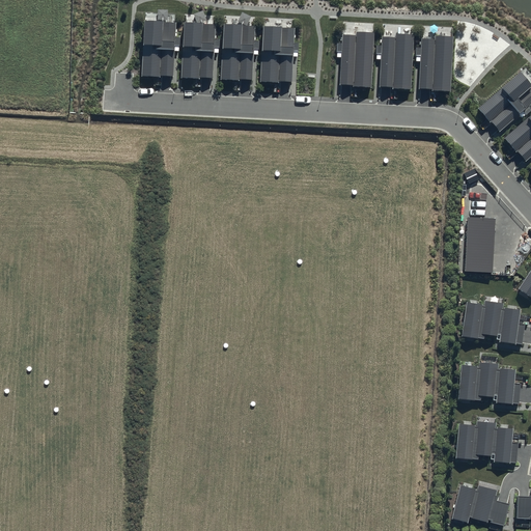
[(175,24),(144,22),(141,75),(172,77),(175,24)]
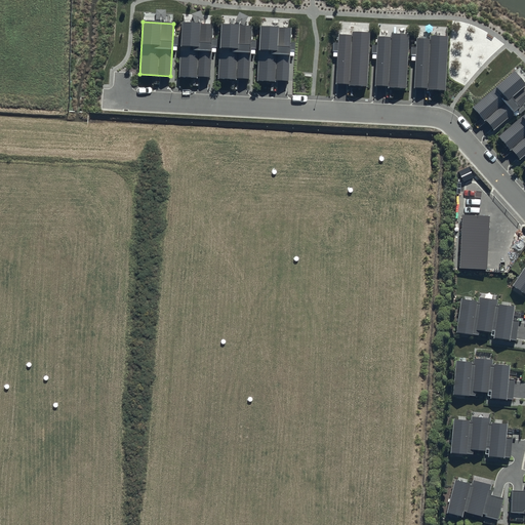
[(213,26),(182,24),(178,76),(210,78),(213,26)]
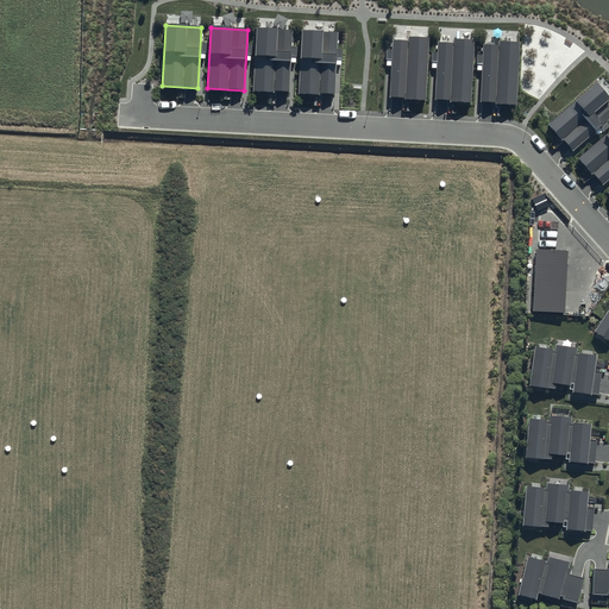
[(294,32),(257,30),(253,90),(290,93),(294,32)]
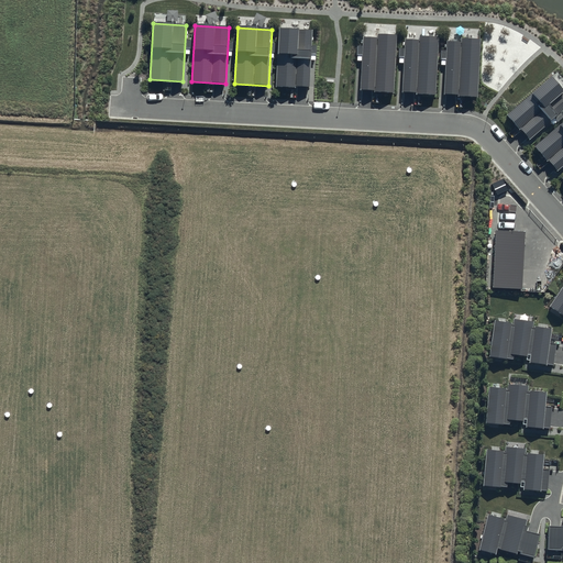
[(313,32),(279,30),(276,86),(310,88),(313,32)]
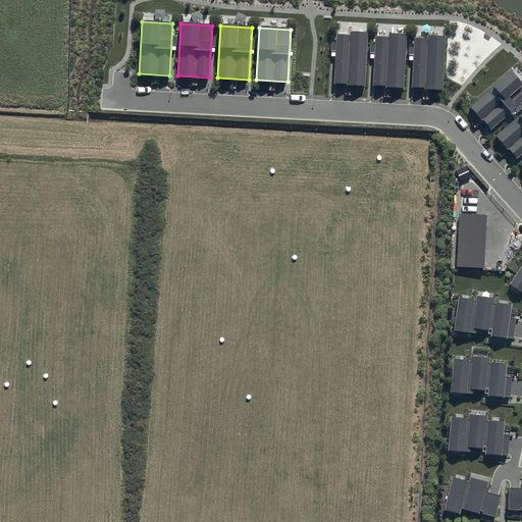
[(388,38),(377,37),(375,84),(386,85),(387,81),(405,82),(407,36),(389,35),(388,38)]
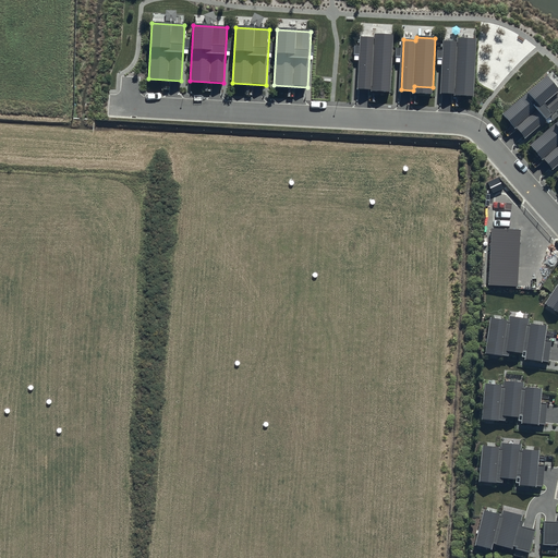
[(457,41),(445,41),(443,91),(455,92),(455,88),(474,88),(476,39),(457,38),(457,41)]
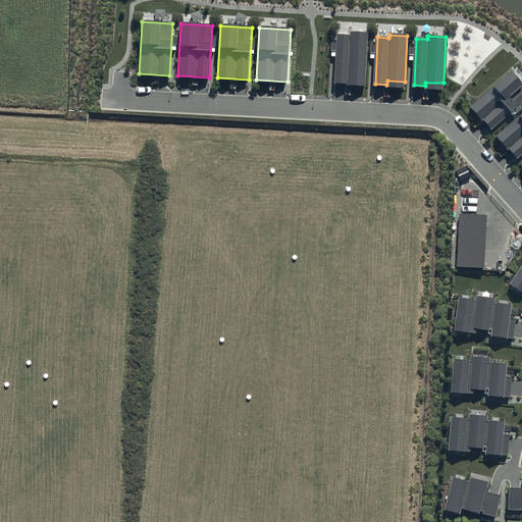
[(351,40),(340,39),(337,86),(349,86),(349,83),(367,84),(369,37),(351,37),(351,40)]
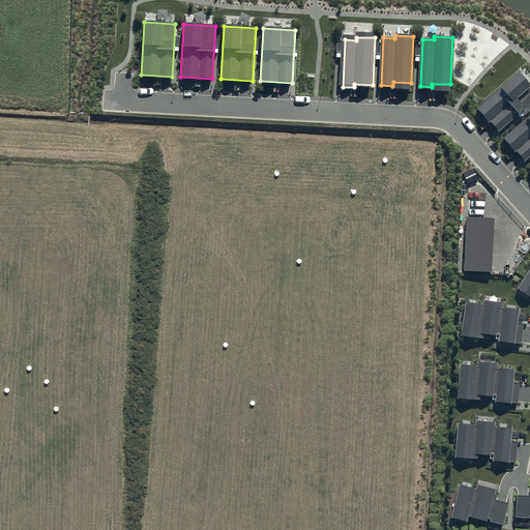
[(529,104),(529,89),(517,75),(476,109),(497,133),(529,104)]
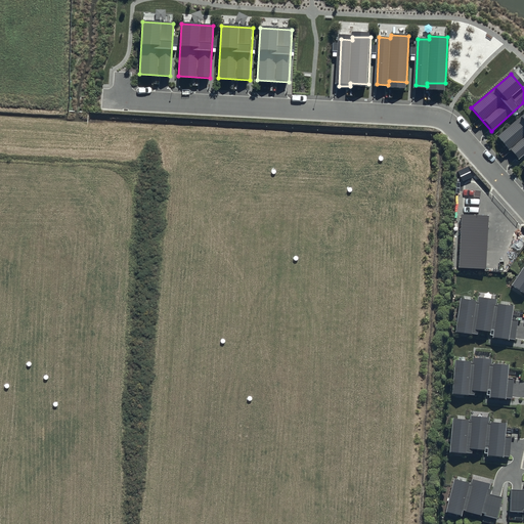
[(523,155),(523,114),(498,136),(519,160),(523,155)]
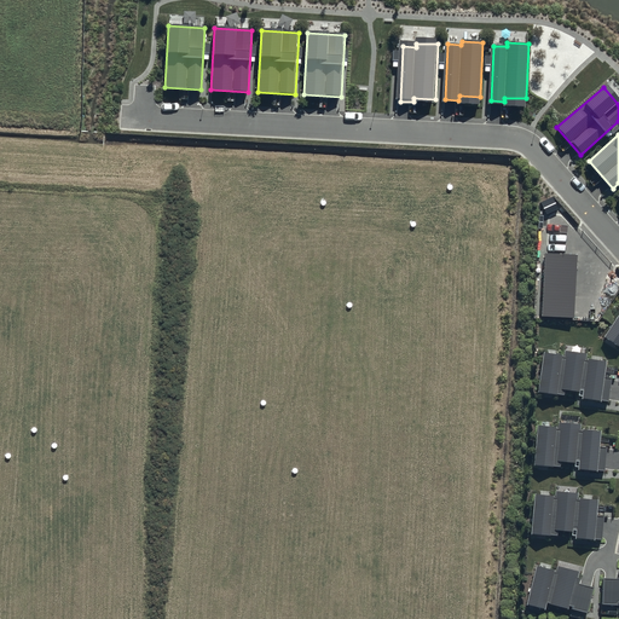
[(618,313),(605,337),(618,347),(618,346),(618,313)]
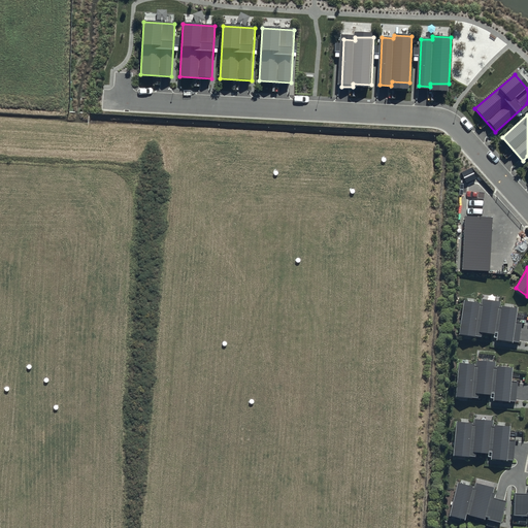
[(495,339),(517,341),(521,308),(503,305),(504,300),(485,298),(484,303),(467,300),(462,333),(480,336),(480,331),(495,333),(495,339)]
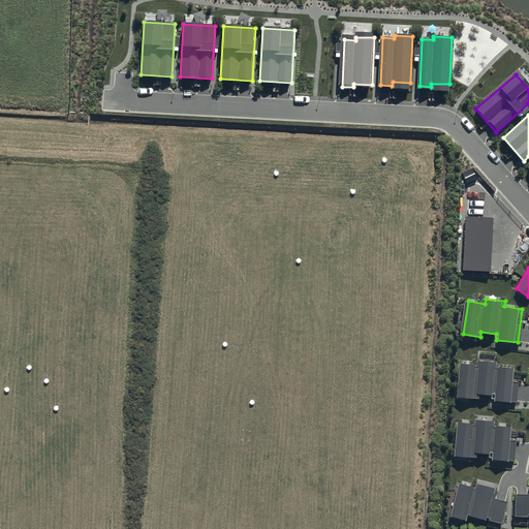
[(489,400),(510,402),(515,368),(496,366),(497,361),(477,359),(476,364),(460,363),(457,396),(473,398),(474,393),(489,394),(489,400)]
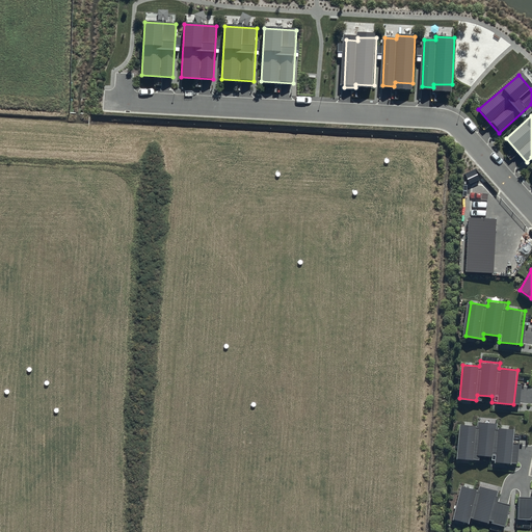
[(489,461),(511,462),(513,428),(495,427),(496,421),(476,420),(476,426),(458,425),(456,458),(474,459),(474,454),(489,455),(489,461)]
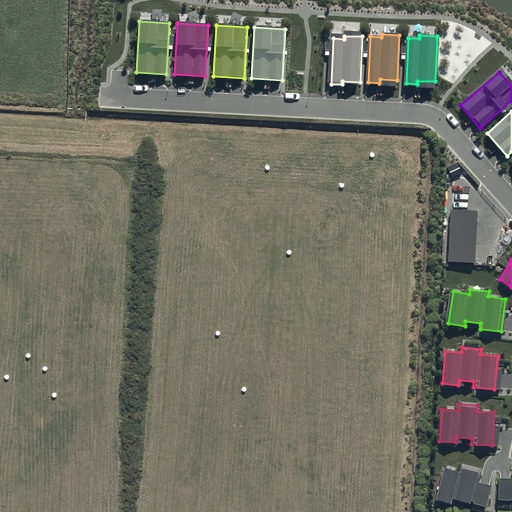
[(459,470),(444,466),(435,499),(450,503),(452,497),(485,506),(491,485),(477,482),(480,471),(460,466),(459,470)]
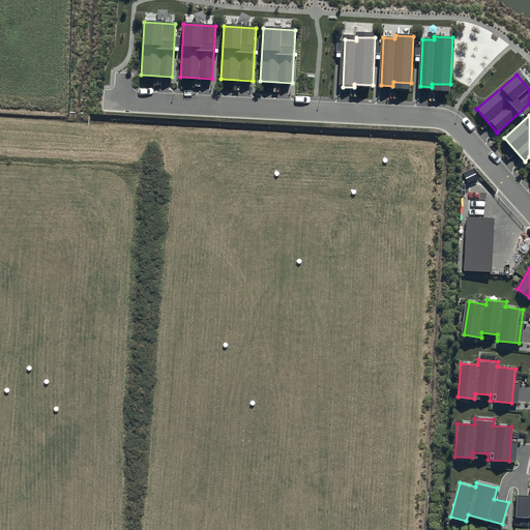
[(529,493),(516,493),(514,516),(529,516),(529,493)]
